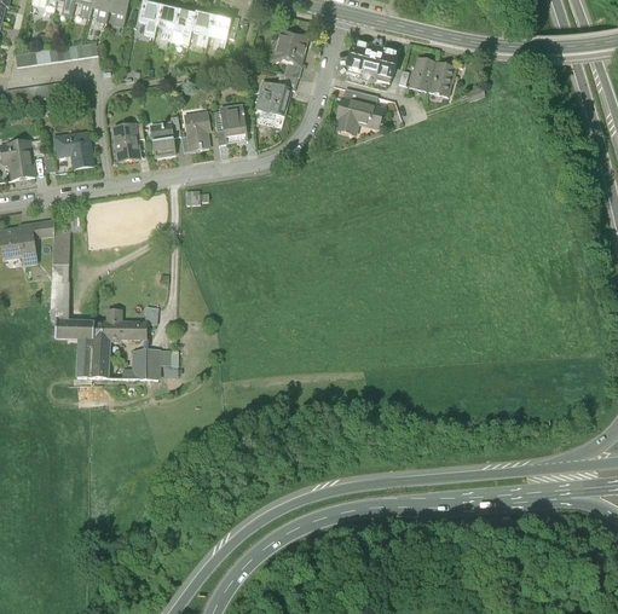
[(55,11),(57,0),(46,0),(44,9),(55,11)]
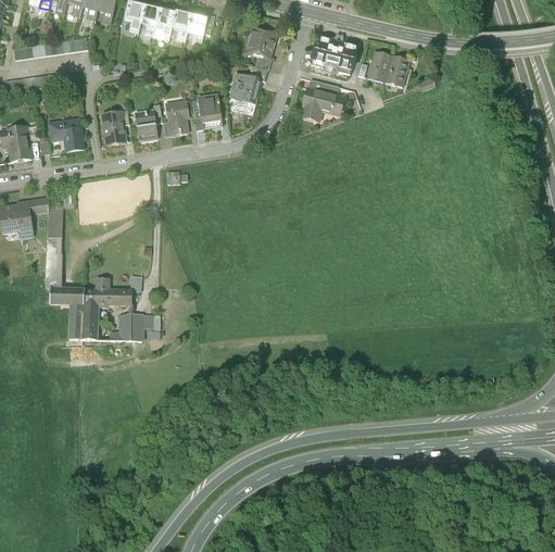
[(51,0),(57,1),(54,12),(64,14),(67,2),(67,0),(51,0)]
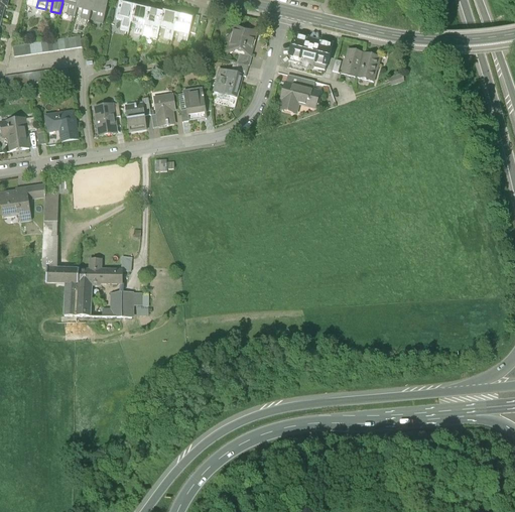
[(62,0),(62,2),(68,3),(66,12),(75,14),(77,5),(78,0),(62,0)]
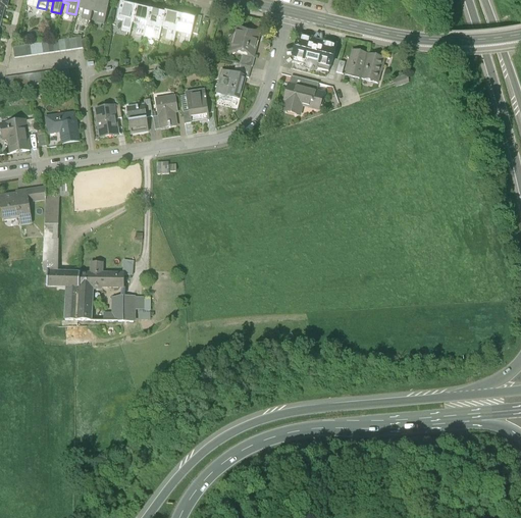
[(79,0),(77,5),(84,6),(81,16),(90,18),(93,9),(94,0),(79,0)]
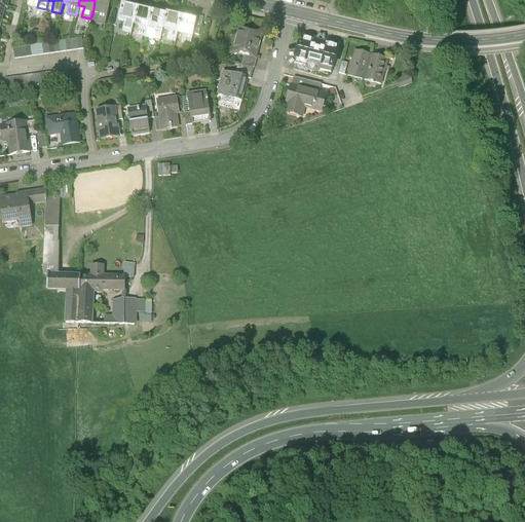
[(95,0),(94,9),(99,10),(97,20),(106,22),(110,0),(95,0)]
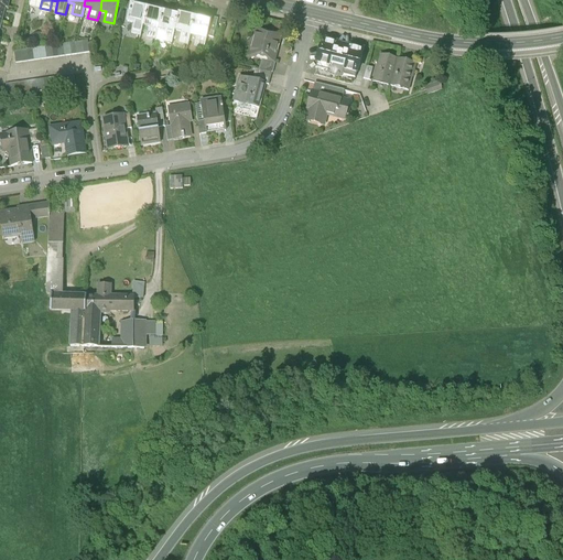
[(141,33),(143,22),(148,3),(137,0),(132,0),(128,18),(133,20),(131,31),(141,33)]
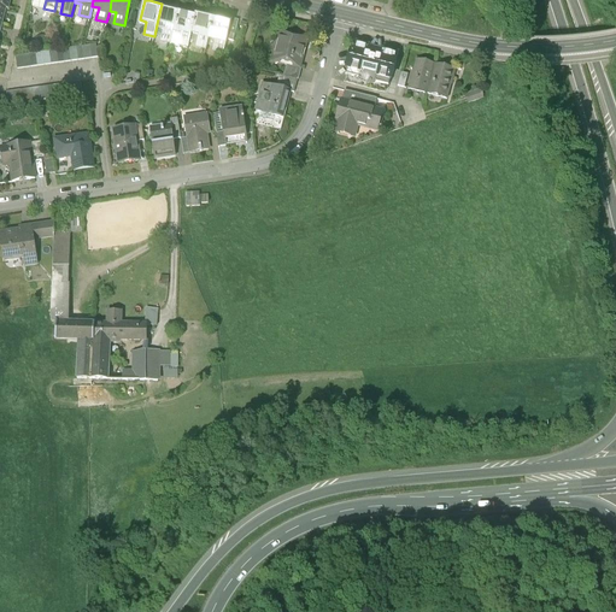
[(171,40),(174,28),(179,7),(162,4),(157,24),(163,25),(160,37),(171,40)]
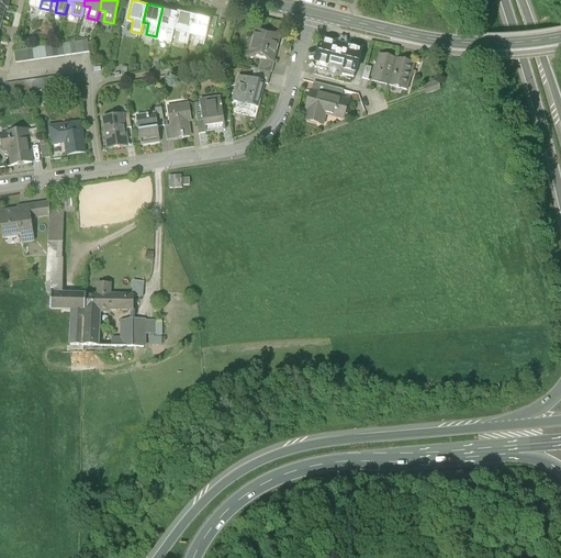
[(171,41),(175,28),(179,11),(163,7),(158,25),(164,28),(161,38),(171,41)]
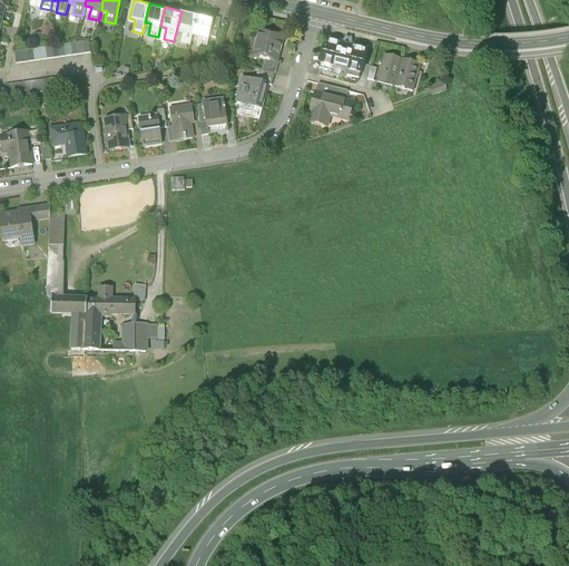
[(190,42),(193,31),(198,12),(182,9),(182,11),(177,28),(183,29),(180,40),(190,42)]
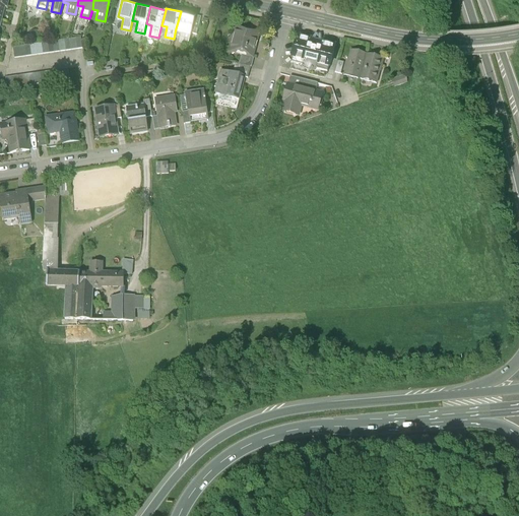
[(195,15),(181,11),(176,28),(182,30),(179,41),(188,43),(195,15)]
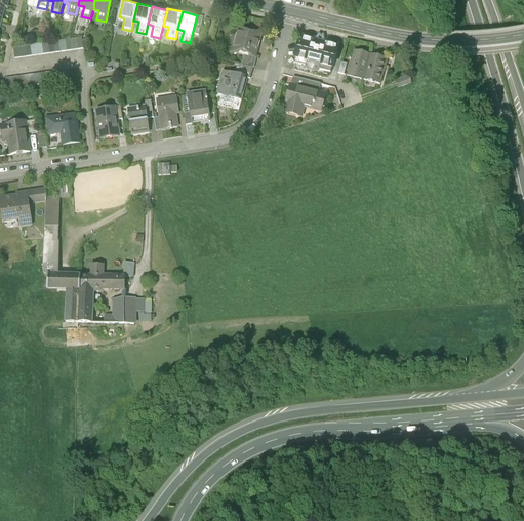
[(244,52),(256,55),(264,28),(238,22),(231,49),(244,52)]
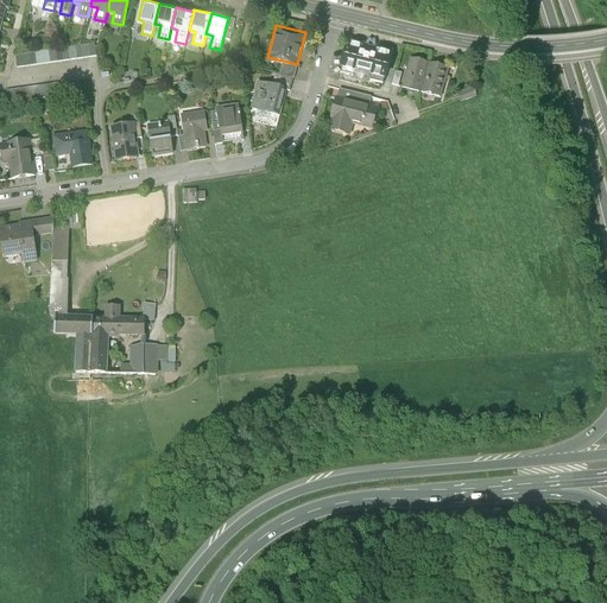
[(385,82),(394,48),(348,36),(339,69),(385,82)]
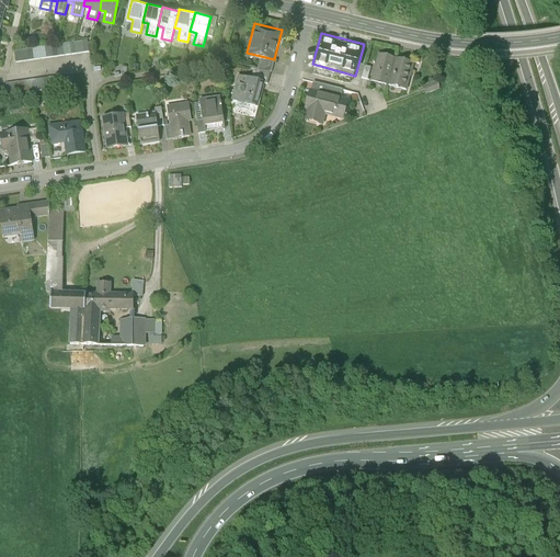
[(89,48),(87,36),(13,47),(15,59),(89,48)]
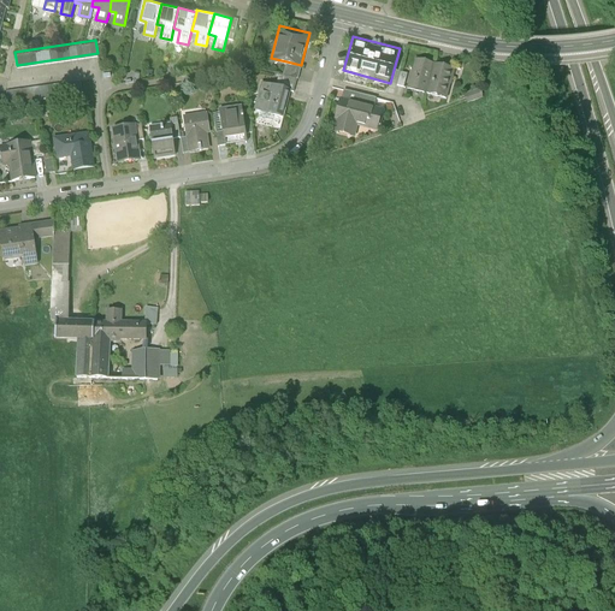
[(407,85),(426,90),(433,60),(414,55),(407,85)]
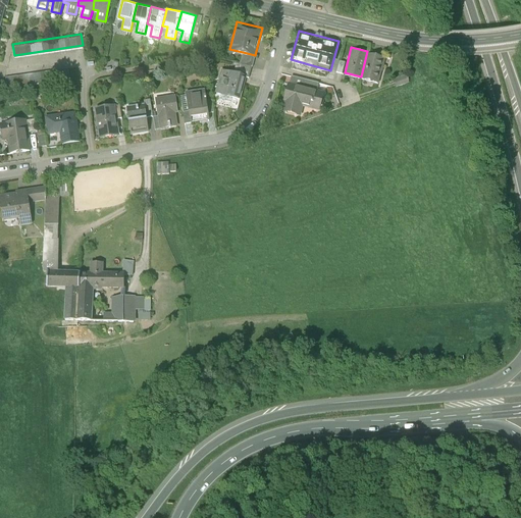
[(361,76),(378,82),(385,55),(367,51),(361,76)]
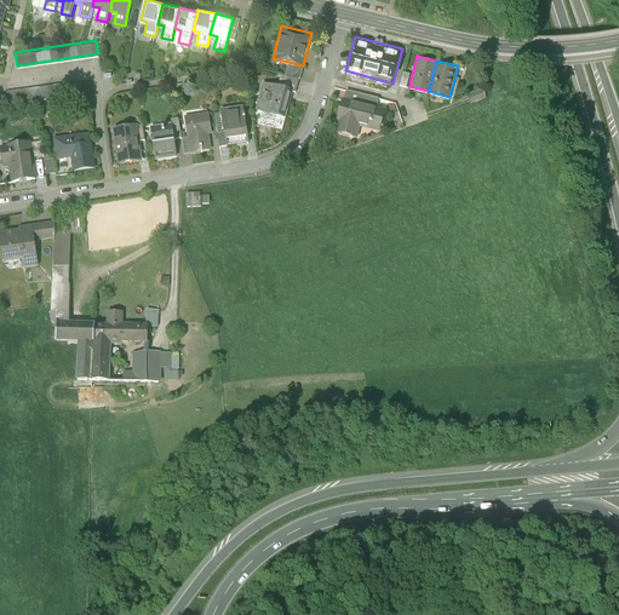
[(299,76),(303,65),(288,62),(285,73),(281,72),(278,84),(293,87),(294,87),(297,76),(299,76)]
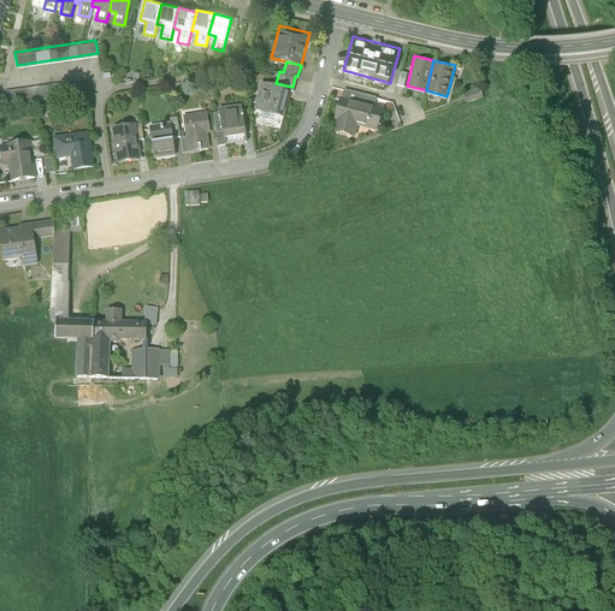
[(396,82),(403,84),(407,70),(400,69),(396,82)]
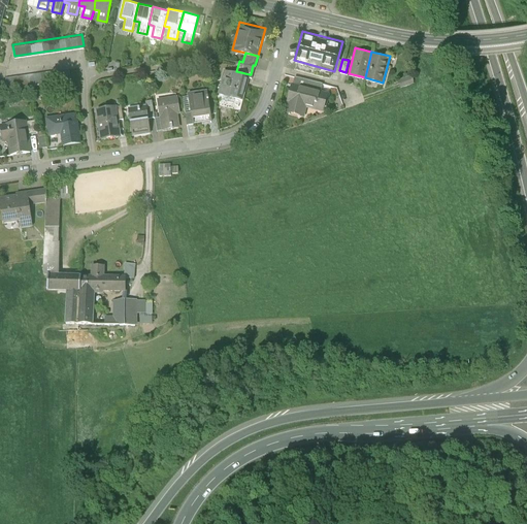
[(70,77),(69,66),(4,75),(6,87),(70,77)]
